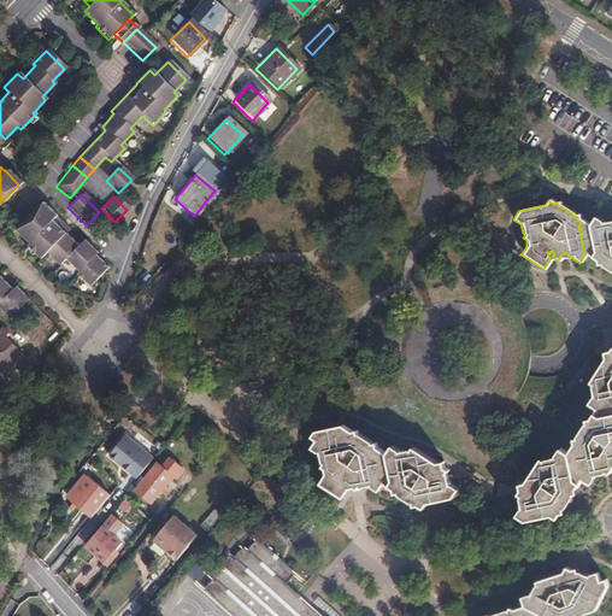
[(40,204),(13,232),(25,244),(24,246),(37,260),(43,253),(57,267),(63,259),(76,273),(74,275),(87,288),(105,269),(92,256),(94,253),(81,241),(75,247),(62,235),(66,230),(52,217),(53,217),(40,204)]
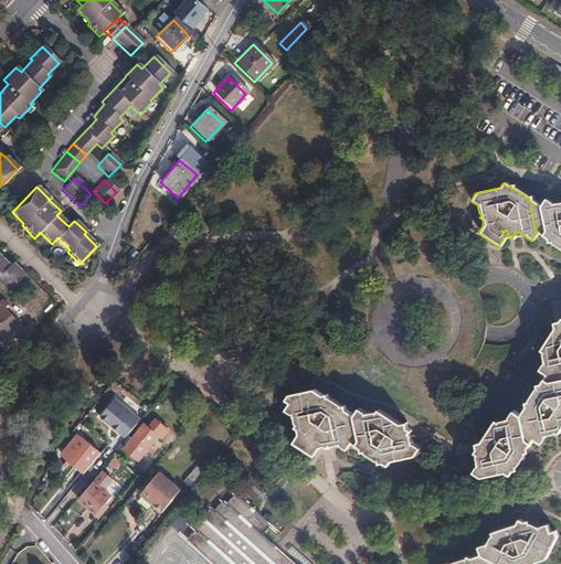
[(538,208),(533,204),(530,208),(536,233),(546,238),(546,242),(549,242),(550,244),(560,251),(560,203),(560,202),(550,204),(550,203),(543,199),(538,208)]
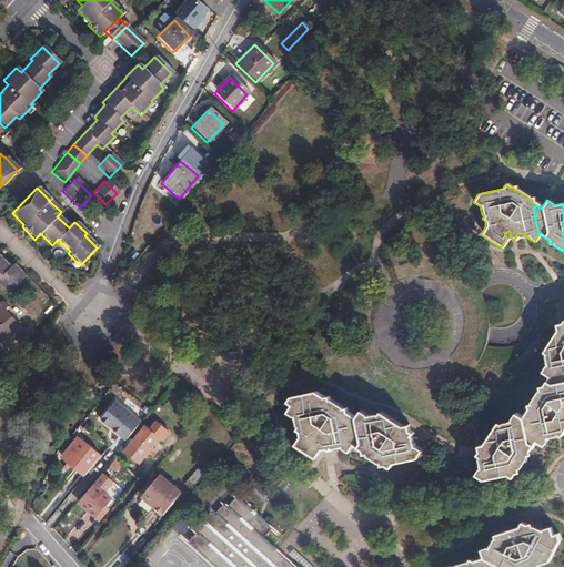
[(19,281),(24,276),(11,263),(8,267),(0,260),(0,286),(7,293),(12,287),(19,281)]
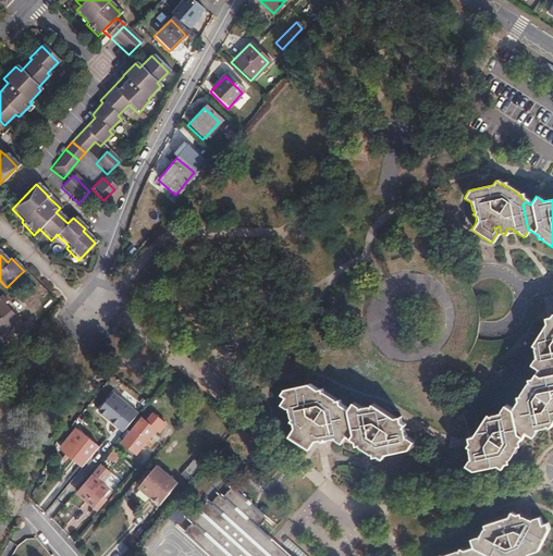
[(32,288),(19,275),(12,282),(25,295),(32,288)]
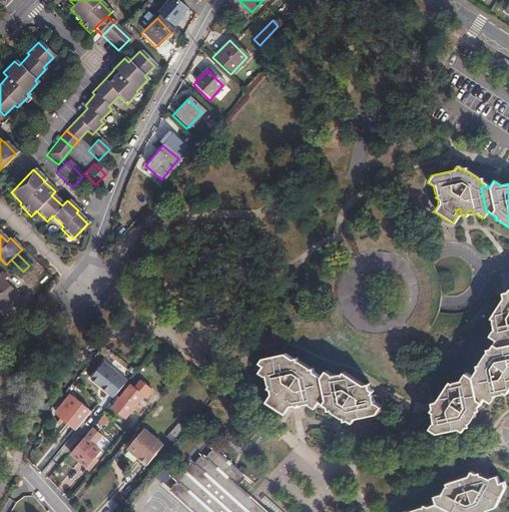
[(1,280),(3,277),(0,275),(0,309),(3,312),(18,297),(1,280)]
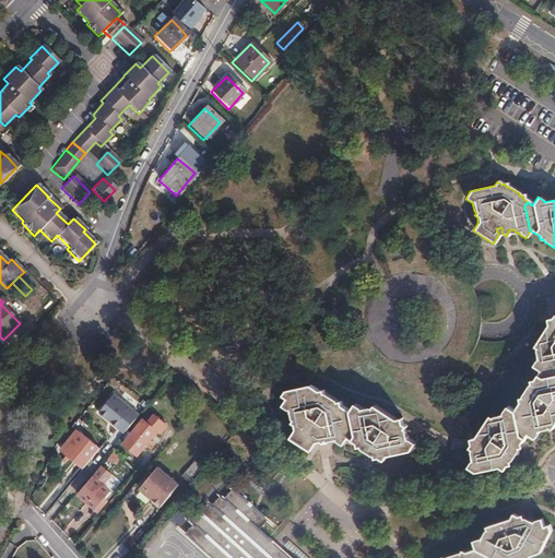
[(531,366),(539,371),(554,367),(554,316),(553,316),(551,319),(552,323),(547,324),(532,346),(535,348),(534,351),(536,359),(534,360),(531,366)]
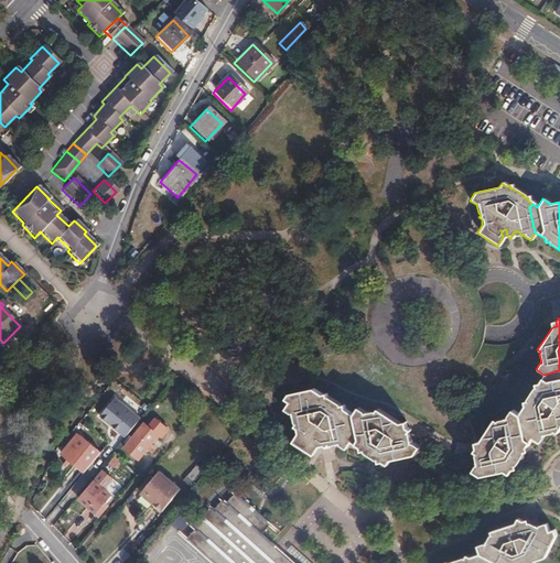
[(559,370),(544,375),(538,383),(534,385),(534,388),(532,388),(525,399),(525,401),(523,402),(523,405),(517,415),(523,440),(527,442),(530,437),(538,442),(541,436),(541,434),(550,432),(551,431),(555,433),(559,424),(559,370)]
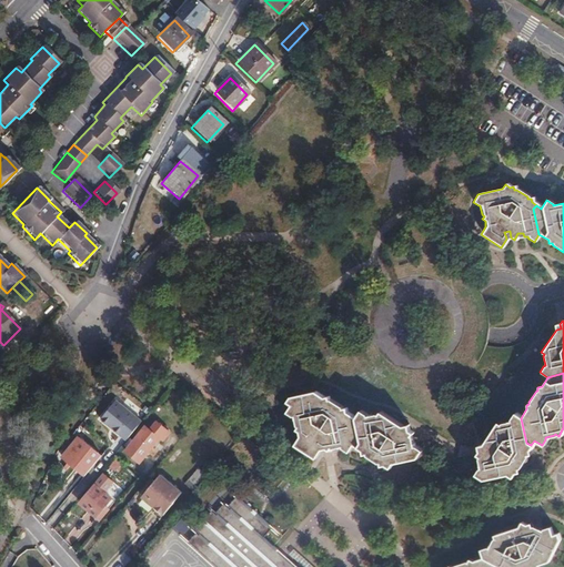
[(358,443),(353,418),(343,413),(343,409),(340,409),(340,407),(329,401),(326,401),(325,397),(321,398),(312,393),(288,397),(284,402),(290,405),(284,413),(290,416),(292,416),(294,425),(296,427),(294,429),(296,432),(298,437),(293,445),(312,458),(319,449),(316,443),(322,442),(323,448),(326,451),(331,444),(334,443),(335,447),(340,447),(340,448),(345,452),(351,445),(355,447),(358,443)]
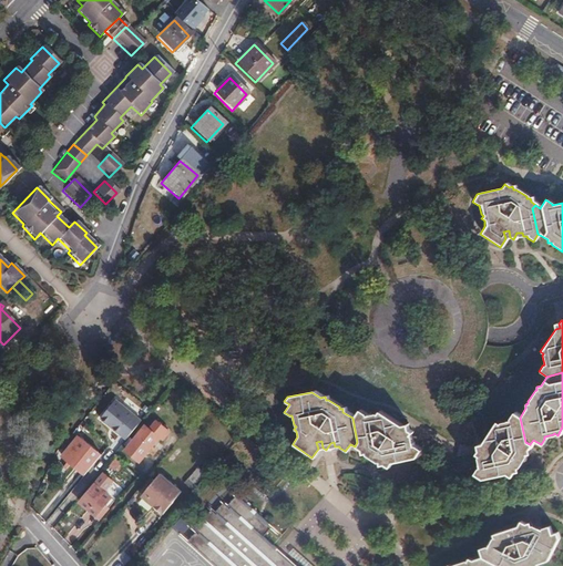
[(139,421),(112,399),(96,418),(123,440),(139,421)]
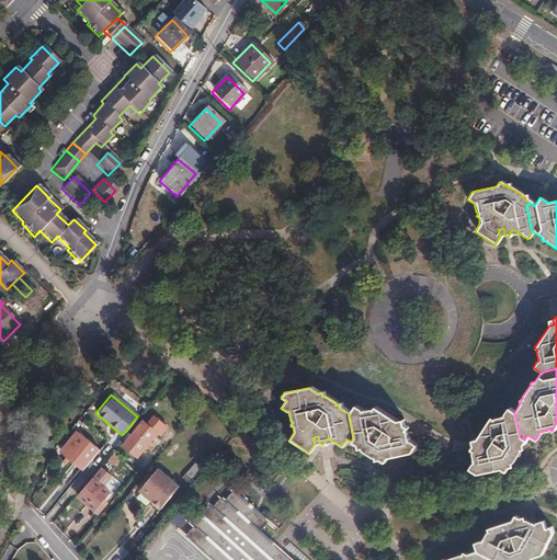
[(353,407),(349,413),(353,437),(351,442),(355,445),(356,448),(360,448),(361,450),(371,457),(373,457),(374,460),(378,459),(383,463),(386,457),(409,452),(415,445),(409,442),(407,442),(406,438),(402,440),(400,435),(405,429),(401,425),(396,426),(396,422),(373,408),(371,411),(370,410),(360,411),(360,410),(353,407)]
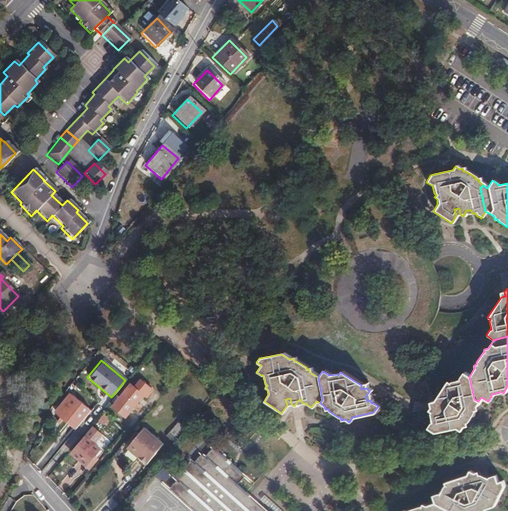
[(474,399),(469,377),(462,372),(459,377),(459,379),(450,381),(449,382),(446,381),(434,400),(435,405),(430,406),(428,409),(433,413),(435,417),(432,418),(432,421),(430,422),(427,427),(434,432),(455,427),(459,430),(462,426),(466,425),(465,421),(467,421),(473,412),(473,409),(476,409),(475,405),(478,401),(474,399)]
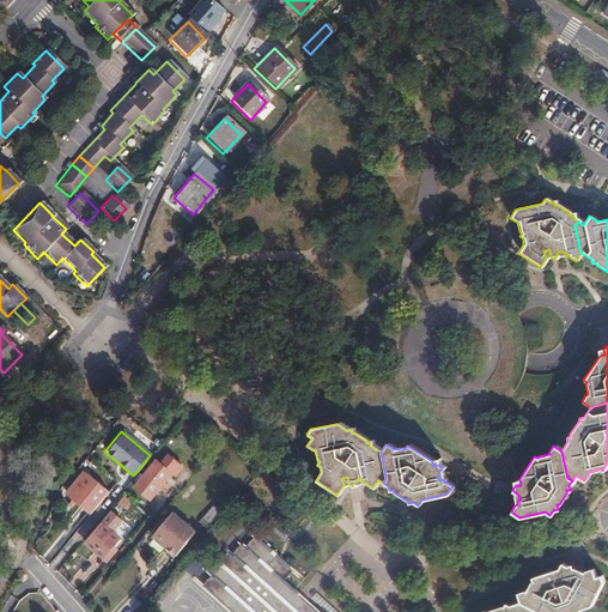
[(156,465),(152,461),(131,488),(145,501),(169,471),(171,472),(176,466),(166,458),(162,464),(159,461),(156,465)]
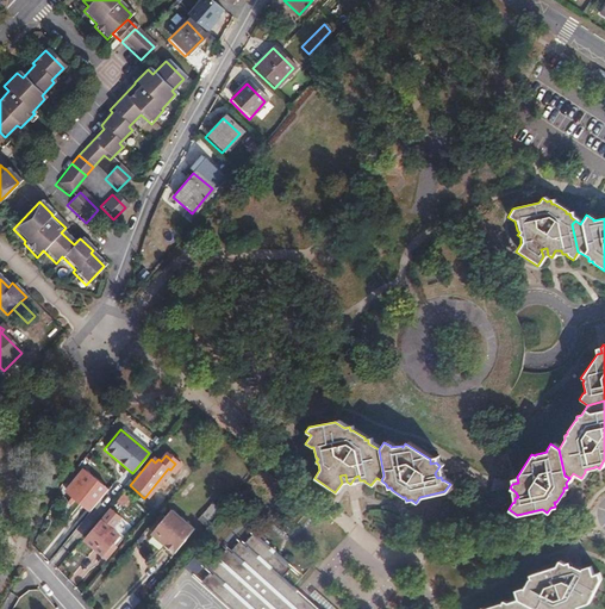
[(85,513),(101,492),(80,474),(63,495),(85,513)]
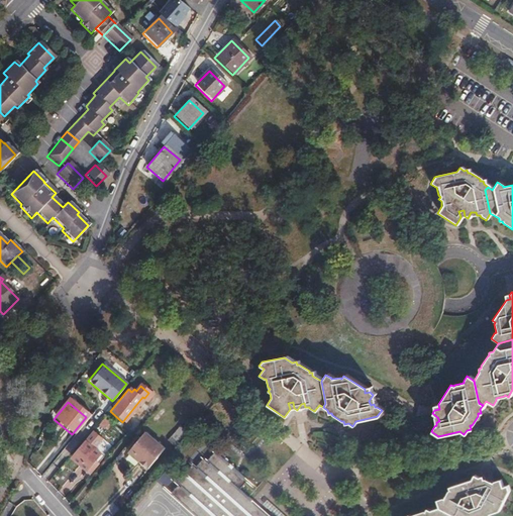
[(101,418),(96,426),(102,430),(107,422),(101,418)]
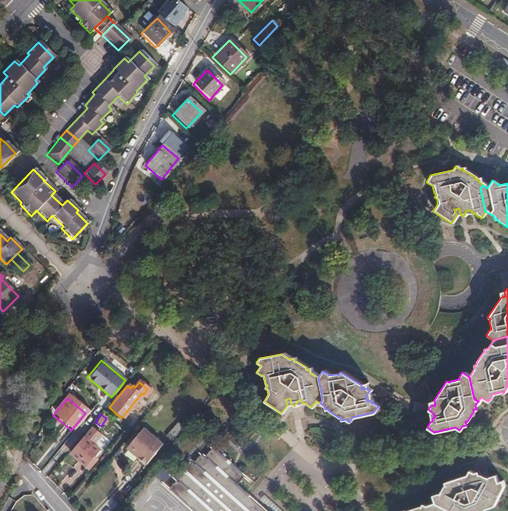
[(160,444),(141,429),(125,449),(144,464),(160,444)]
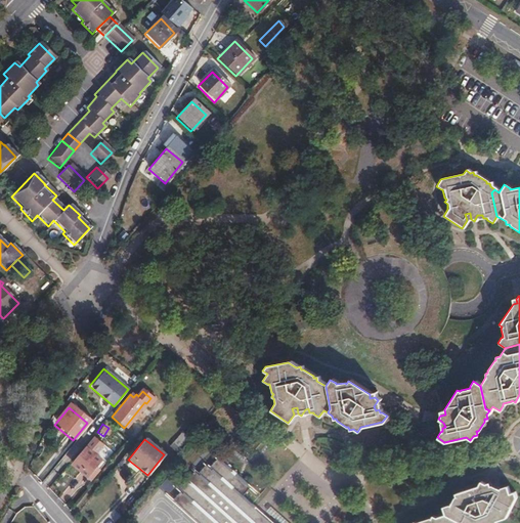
[(98,461),(83,448),(70,465),(84,477),(98,461)]
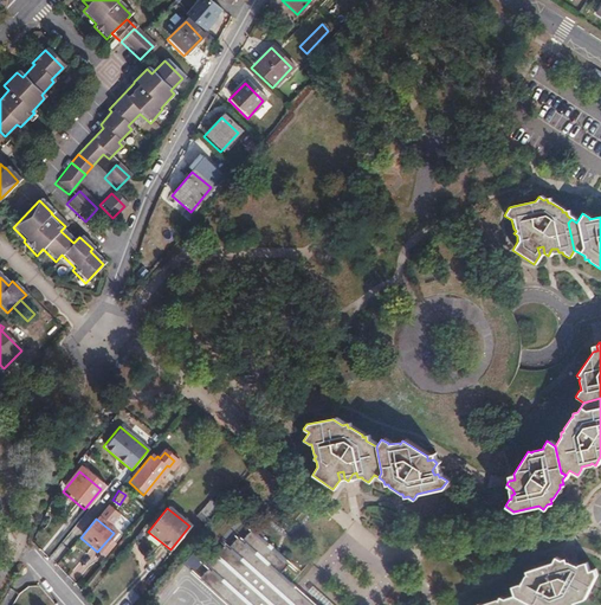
[(259,534),(259,533),(257,533),(256,533),(254,534),(252,532),(236,549),(231,546),(221,555),(220,554),(217,553),(215,553),(213,554),(212,557),(211,560),(211,561),(213,565),(199,581),(225,604),(308,604),(307,603),(304,602),(303,600),(302,600),(299,602),(298,603),(286,593),(292,586),(289,583),(288,583),(275,571),(284,560),(280,558),(282,555),(280,554),(280,553),(279,553),(278,553),(277,554),(275,552),(276,551),(276,549),(275,548),(273,548),(272,548),(271,548),(271,547),(270,546),(269,545),(266,544),(265,544),(263,541),(264,540),(263,539),(260,538),(259,539),(260,536),(260,535),(259,534)]
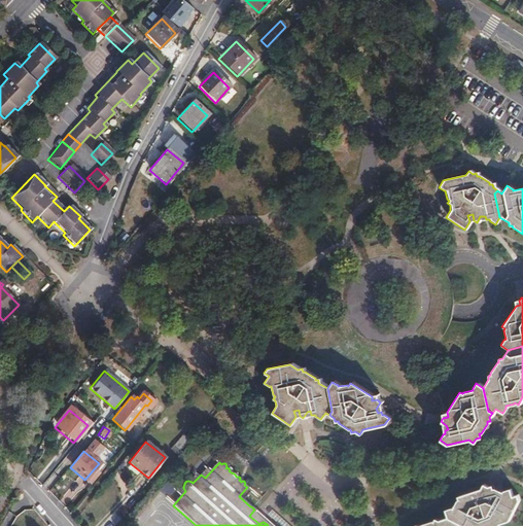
[(446,519),(441,520),(442,525),(496,525),(507,522),(516,500),(515,495),(510,497),(507,490),(501,492),(500,493),(497,492),(495,495),(493,494),(491,493),(489,487),(485,488),(483,492),(479,490),(455,497),(456,500),(455,501),(451,510),(449,509),(443,511),(446,519)]
